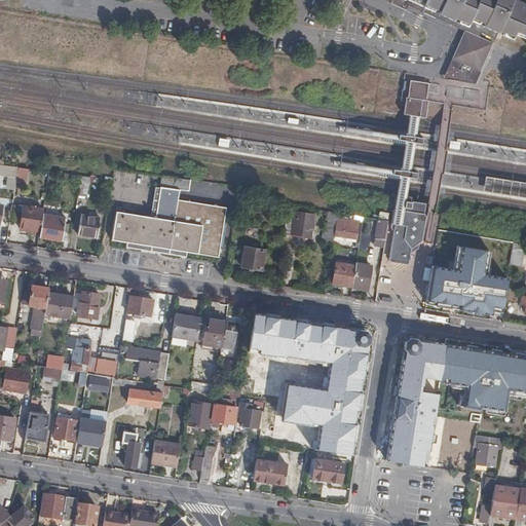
[(409,11),(411,7),(396,0),(393,5),(409,11)]
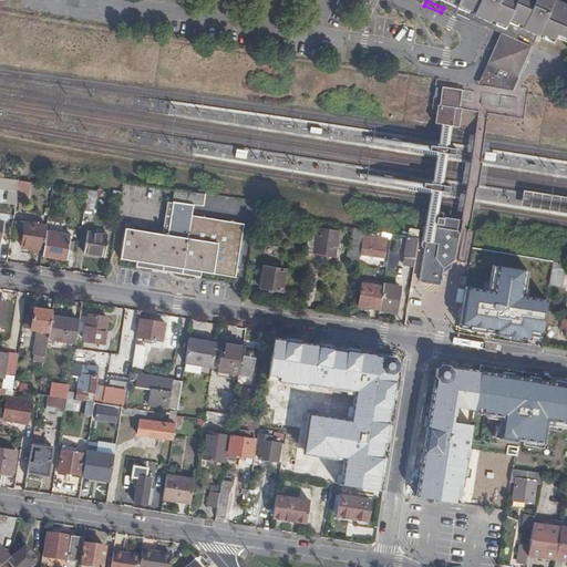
[(454,12),(501,32),(505,34),(517,40),(519,35),(440,0),(425,0),(426,0),(443,8),(454,12)]
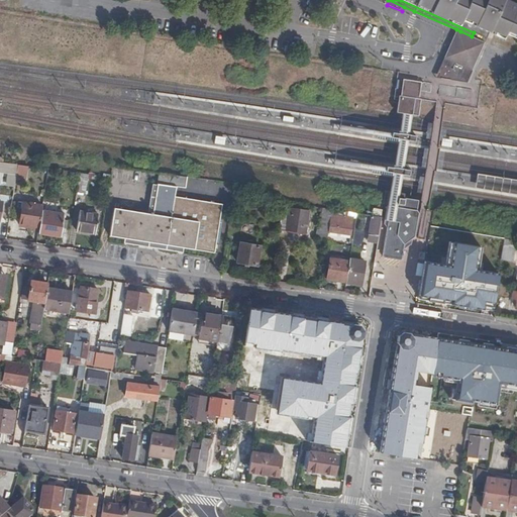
[(516,9),(515,9),(516,5),(516,4),(506,0),(401,0),(474,32),(488,38),(492,27),(498,30),(497,33),(505,36),(507,32),(516,36),(516,9)]
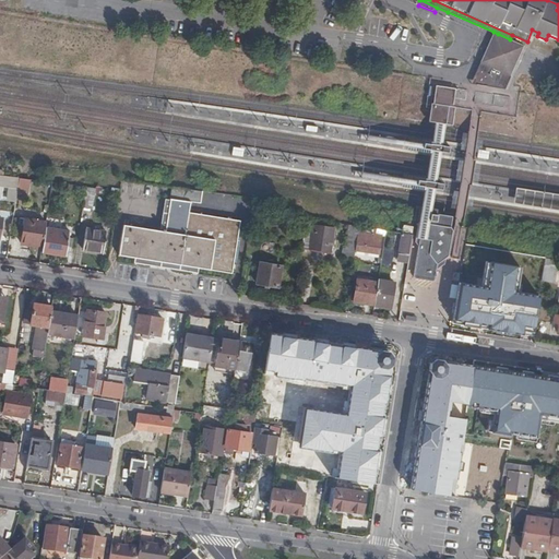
[(494,32),(471,84),(476,85),(498,34),(494,32)]
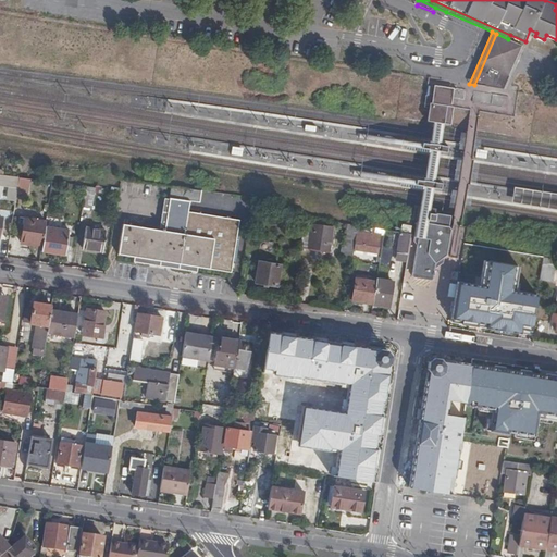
[(496,34),(474,85),(505,90),(522,46),(508,39),(496,34)]
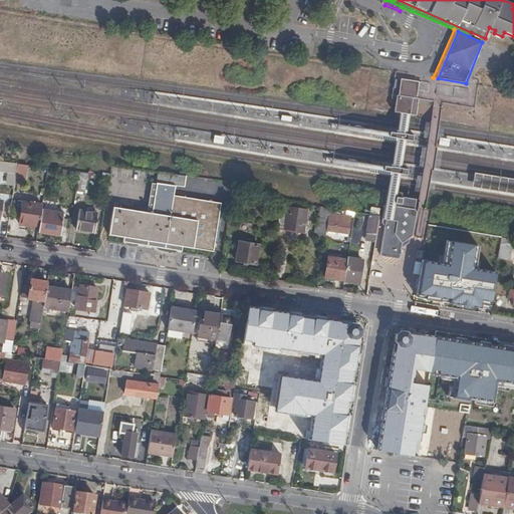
[(401,80),(399,97),(403,98),(407,98),(417,100),(419,83),(401,80)]
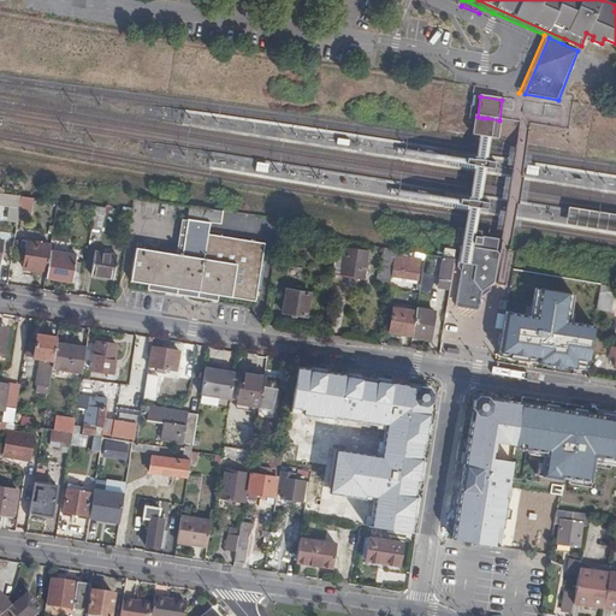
[(499,132),(502,120),(499,120),(487,118),(483,118),(478,117),(475,117),(473,137),(479,138),(485,140),(491,140),(498,141),(499,132)]
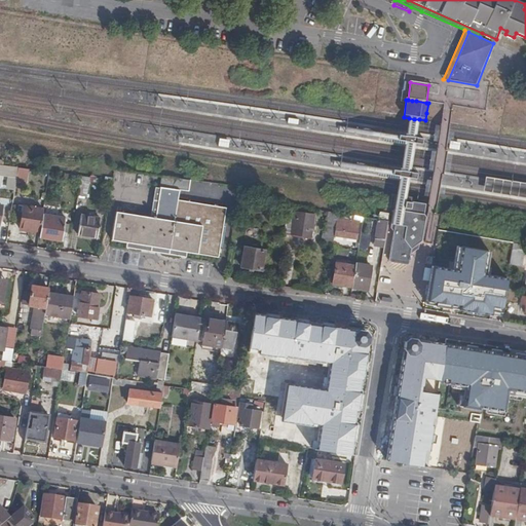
[(160,184),(159,187),(180,189),(189,191),(190,180),(149,174),(147,182),(160,184)]
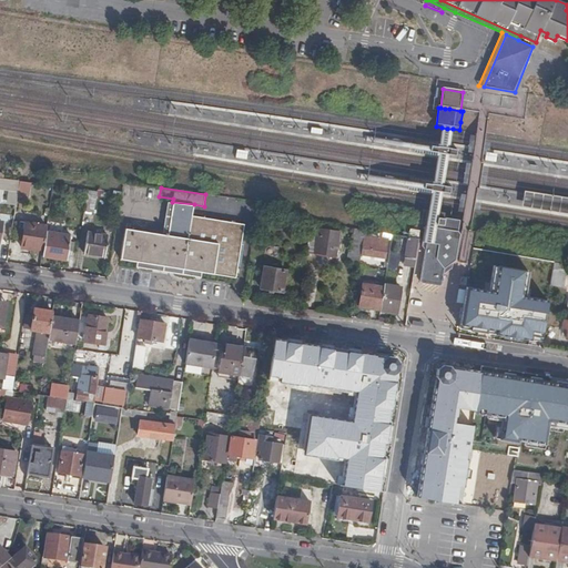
[(97,191),(87,189),(83,211),(92,212),(97,191)]
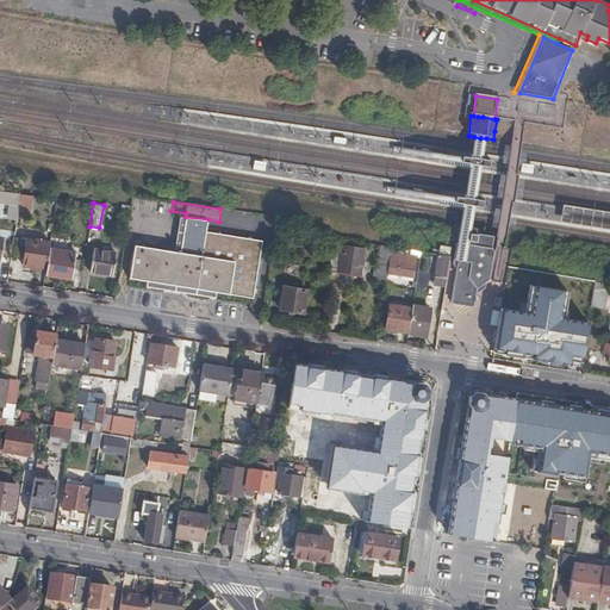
[(561,223),(608,225),(608,212),(562,210),(561,223)]
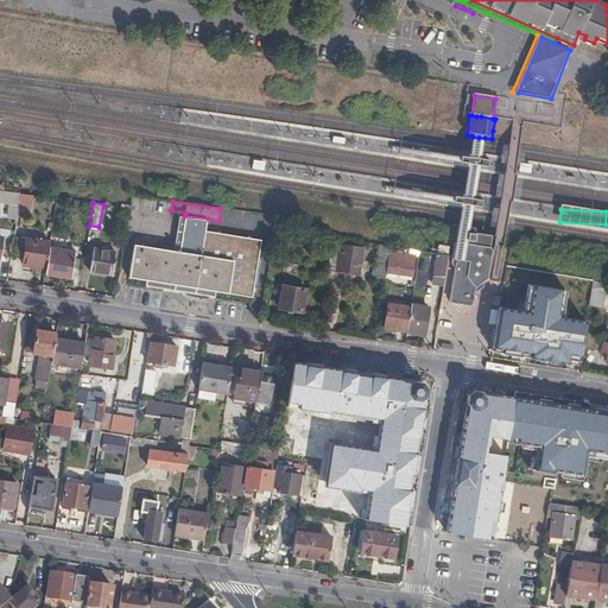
[(130,277),(146,279),(145,285),(165,289),(215,296),(216,291),(252,297),(261,239),(206,230),(208,219),(184,216),(179,215),(173,251),(134,245),(130,277)]
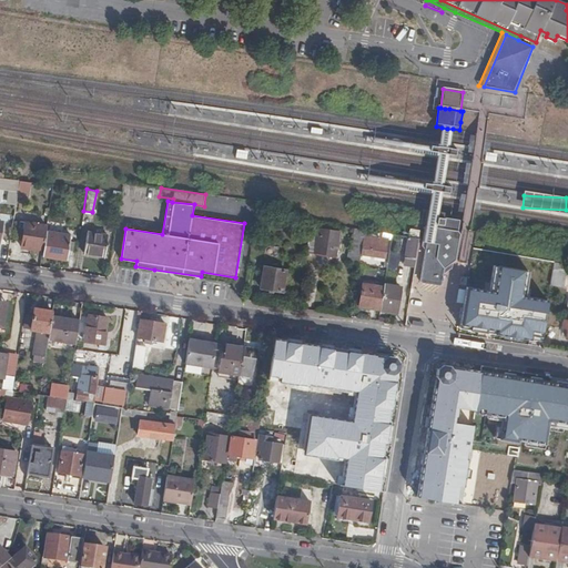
[(426,215),(425,223),(424,232),(423,241),(424,241),(425,241),(419,279),(422,282),(439,285),(443,282),(444,267),(449,264),(456,260),(459,234),(459,232),(458,231),(458,229),(460,220),(446,217),(440,216),(440,212),(427,210),(426,215)]
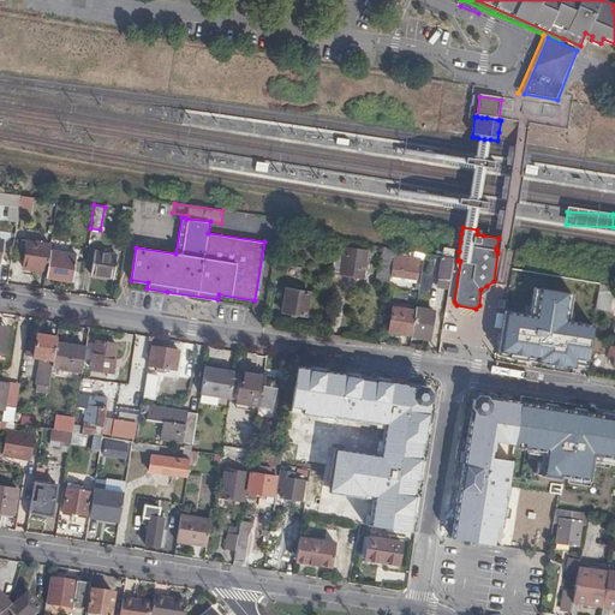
[(49,250),(51,244),(28,240),(23,268),(46,270),(49,250)]
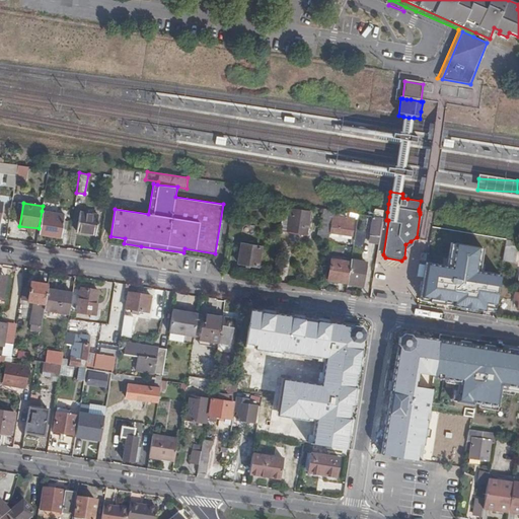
[(291,208),(284,207),(281,228),(288,229),(306,232),(310,211),(291,208)]
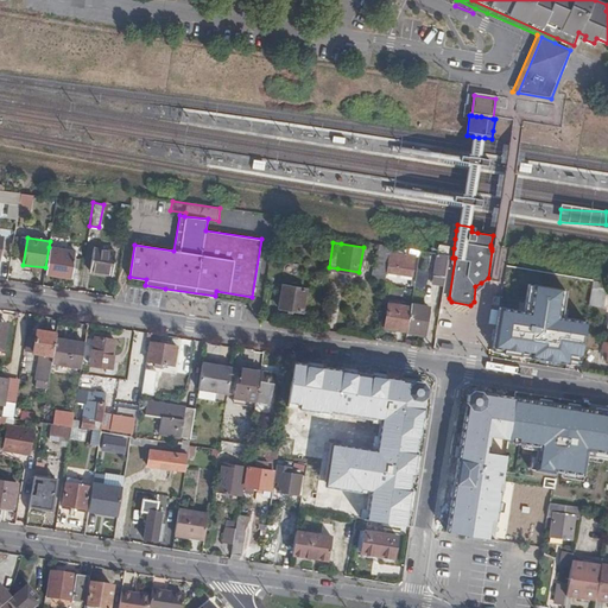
[(390,252),(391,246),(382,245),(381,251),(379,251),(377,270),(373,270),(372,279),(385,280),(386,272),(390,252)]
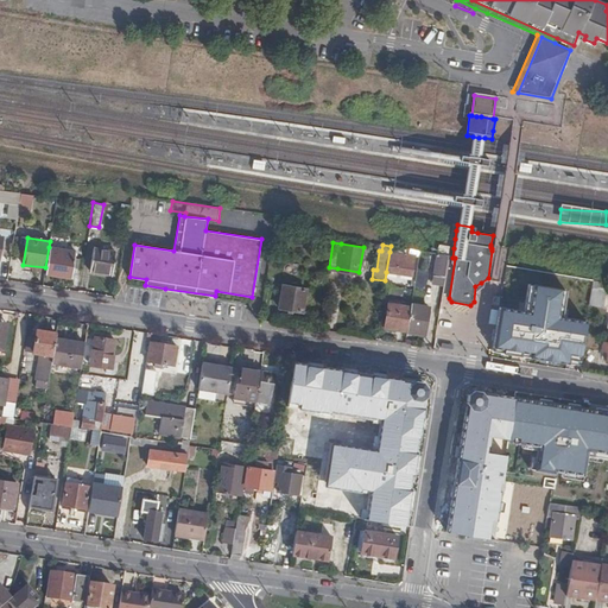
[(45,267),(44,273),(71,278),(76,251),(49,247),(45,267)]
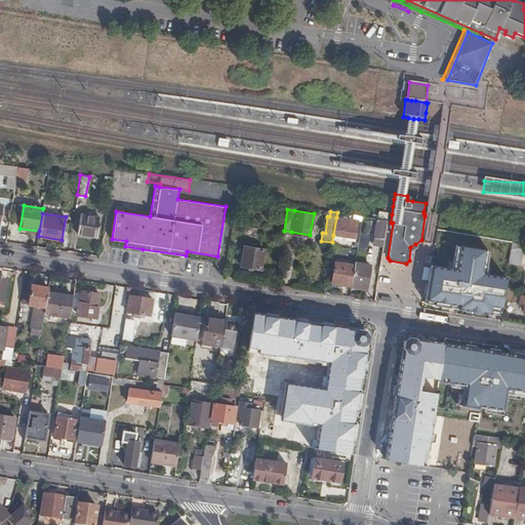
[(81,214),(77,234),(96,237),(99,217),(81,214)]
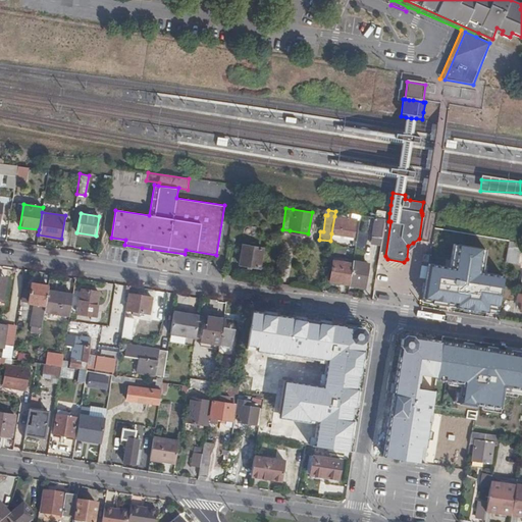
[(356,220),(334,216),(331,233),(354,237),(356,220)]
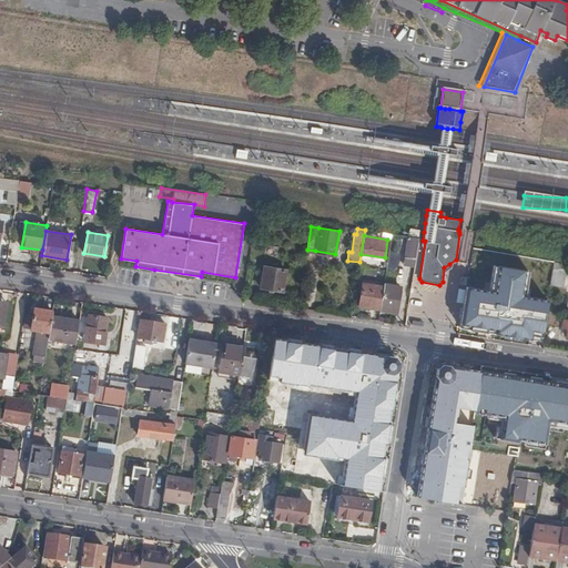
[(404,257),(416,259),(419,239),(407,236),(404,257)]
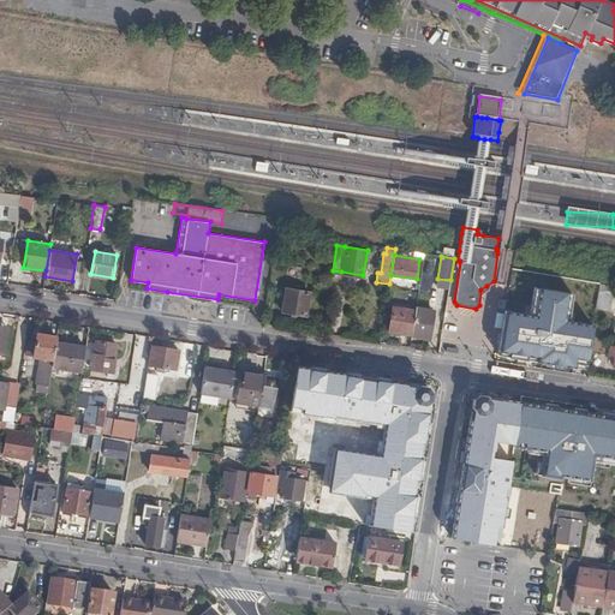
[(310,292),(286,288),(282,311),(306,315),(310,292)]
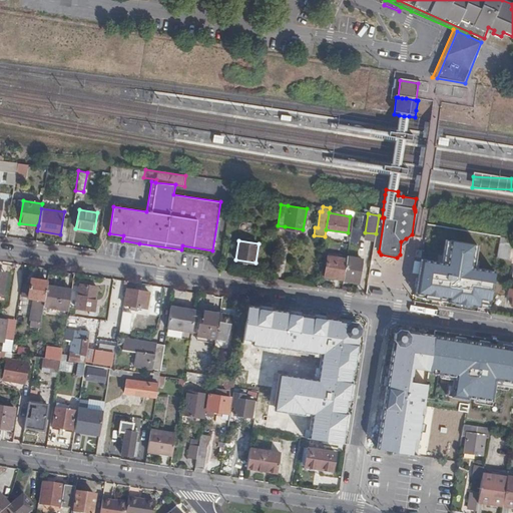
[(476,245),(446,240),(442,264),(422,261),(416,293),(447,298),(446,306),(479,311),(481,299),(491,301),(496,270),(472,267),(476,245)]
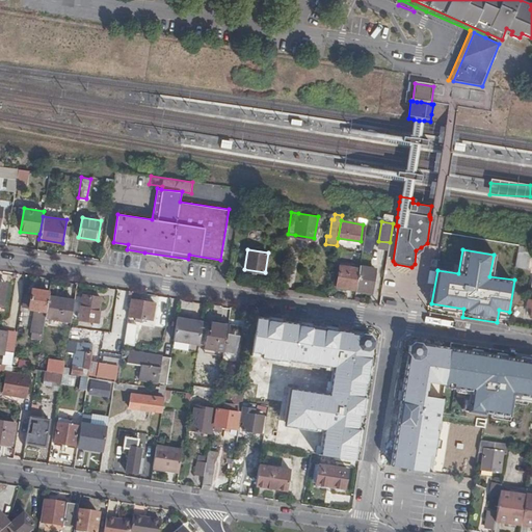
[(336,287),(355,289),(358,270),(358,267),(339,265),(336,287)]
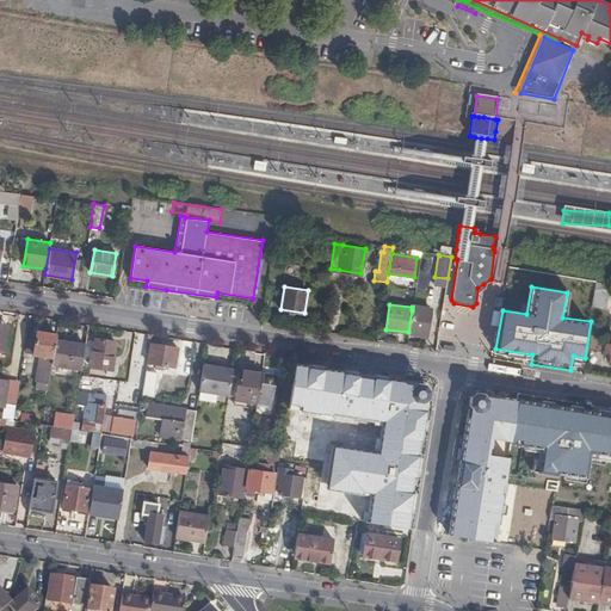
[(412,310),(408,332),(425,334),(430,308),(423,307),(421,310),(412,310)]
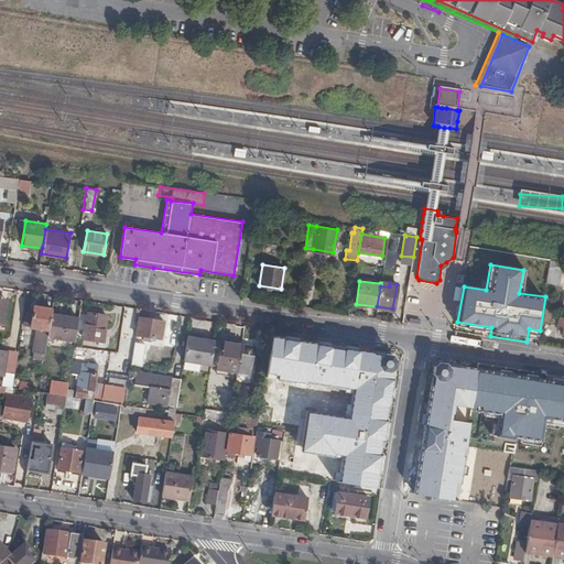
[(52,315),(52,310),(34,306),(33,315),(26,314),(25,326),(38,328),(34,354),(45,355),(47,337),(52,315)]
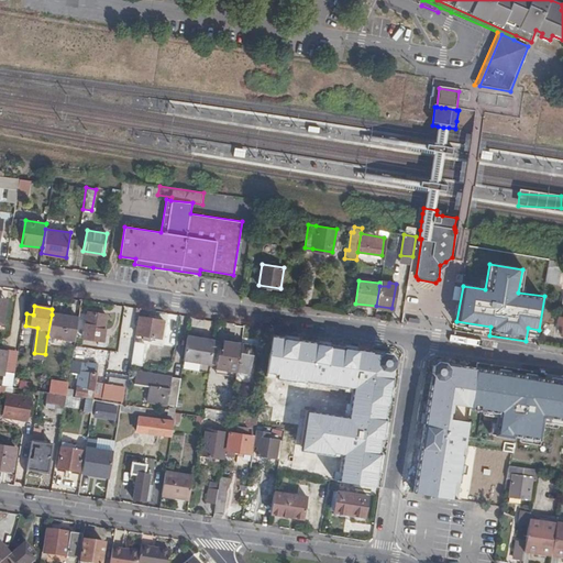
[(134,326),(135,308),(124,307),(123,324),(134,326)]
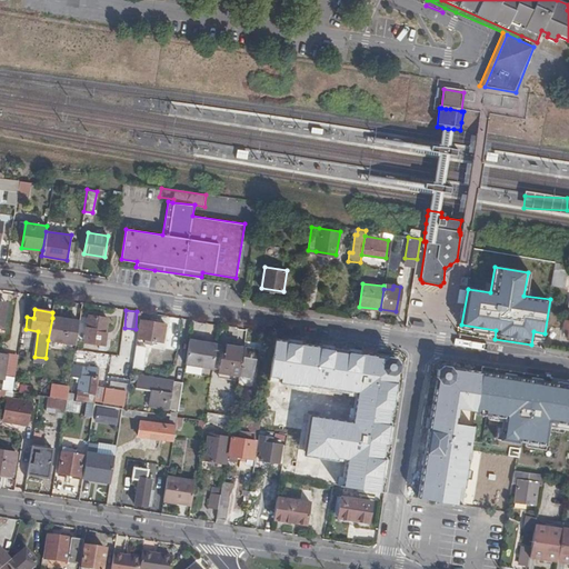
[(83,351),(102,353),(108,319),(88,317),(83,351)]
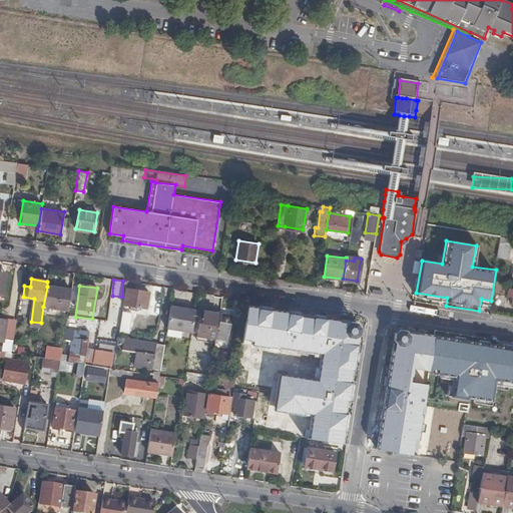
[(68,310),(72,290),(47,287),(43,307),(68,310)]
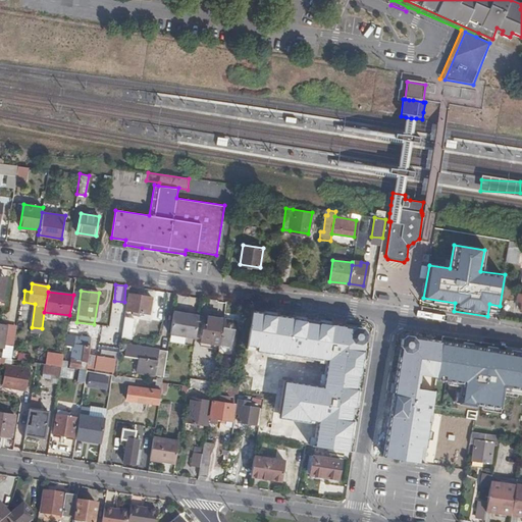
[(152,298),(128,294),(126,310),(150,314),(152,298)]
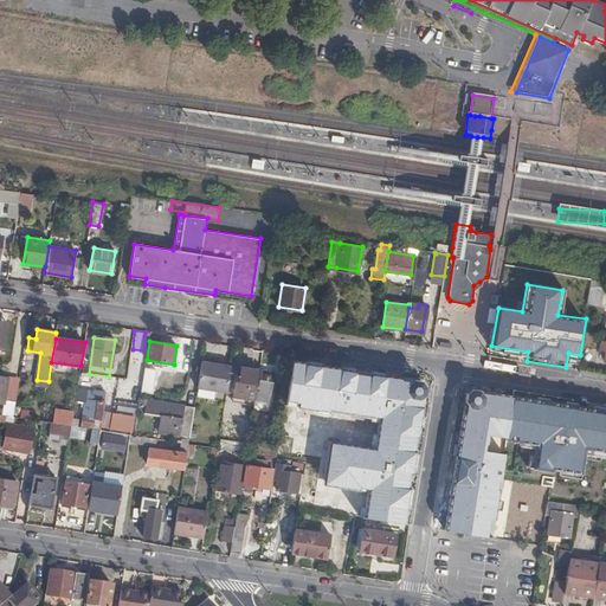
[(213,359),(202,358),(198,388),(226,393),(231,366),(218,365),(213,363),(213,359)]
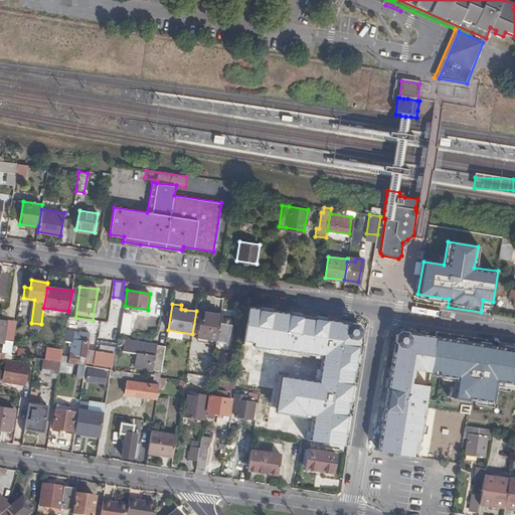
[(346,324),(248,308),(243,342),(323,354),(319,381),(280,375),(275,411),(312,417),(308,441),(341,446),(360,327),(357,323),(350,322),(346,324)]
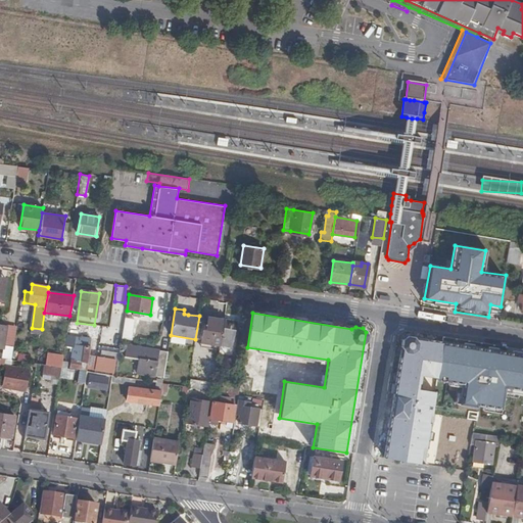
[(202,342),(221,344),(225,320),(206,317),(202,342)]
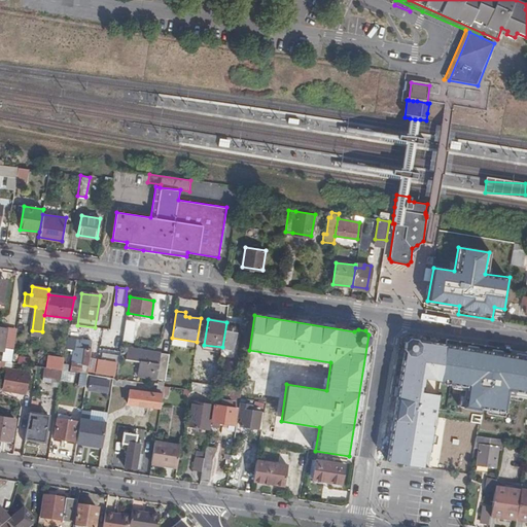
[(226,322),(222,347),(235,349),(239,324),(226,322)]
